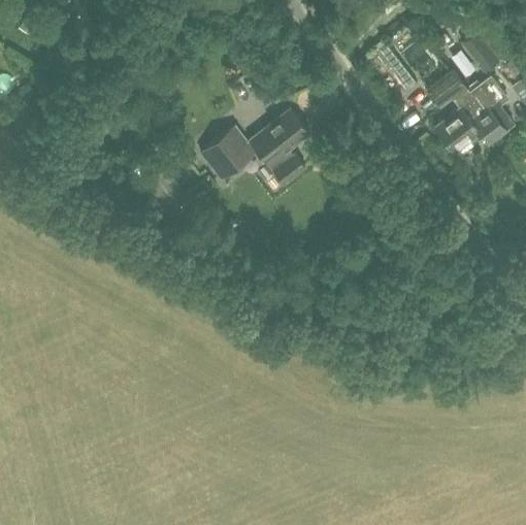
[(463,43),(485,72),(499,61),(478,32),(463,43)]
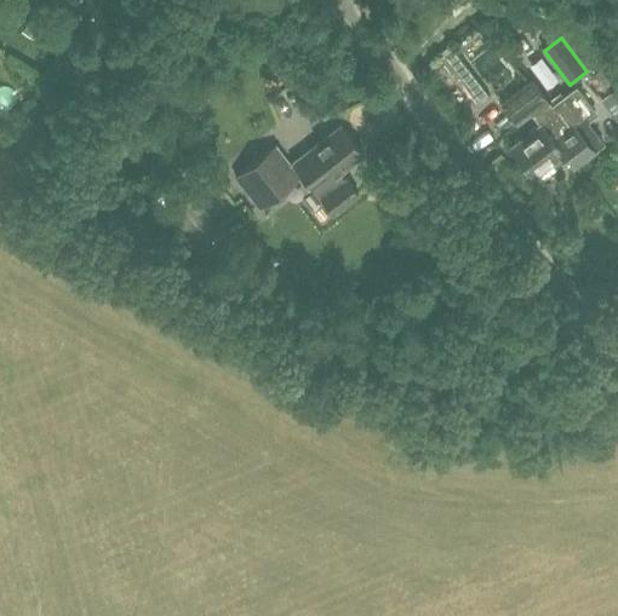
[(547,103),(530,82),(502,104),(519,126),(547,103)]
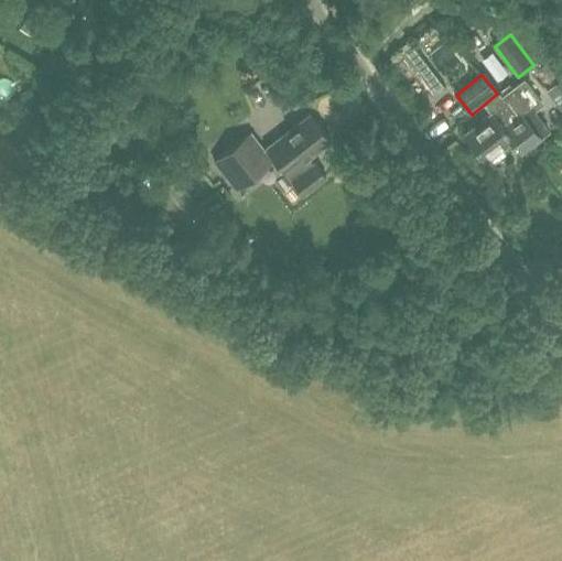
[(522,155),(549,136),(533,115),(544,107),(526,83),(503,100),(507,106),(514,115),(505,121),(506,123),(501,127),(504,131),(514,143),(522,155)]
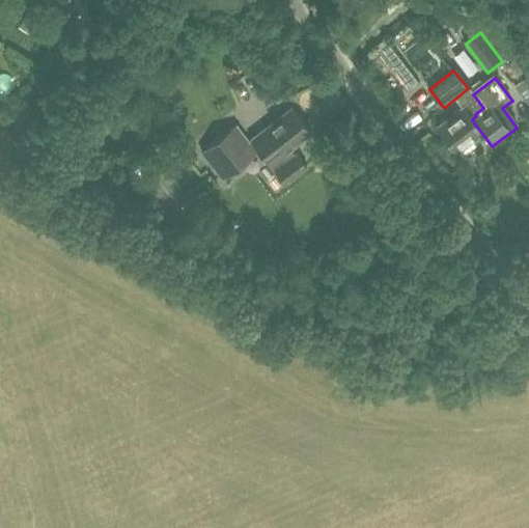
[(475,114),(483,108),(477,100),(465,109),(465,108),(438,129),(458,155),(461,154),(464,157),(475,147),(472,144),(483,135),(474,123),(472,119),(476,116),(475,114)]
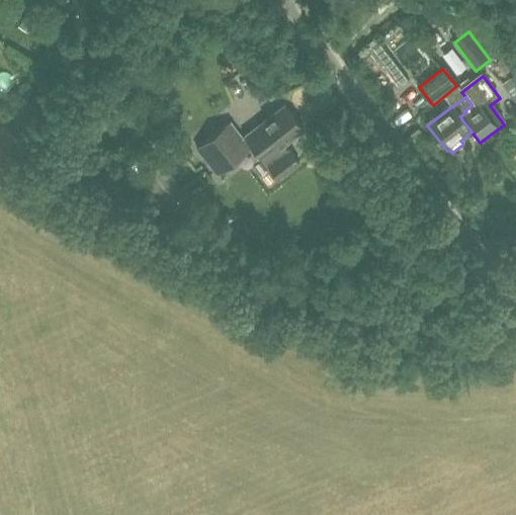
[(264,162),(265,162),(279,181),(301,165),(290,151),(288,153),(284,147),(304,132),(285,108),(259,129),(245,140),(232,123),(203,147),(223,173),(235,163),(236,164),(251,152),(258,162),(262,159),(264,162)]
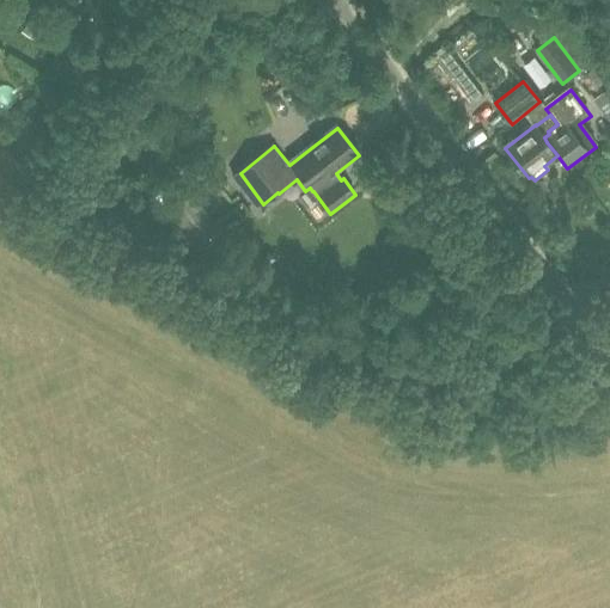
[(489,137),(480,155),(492,161),(501,143),(489,137)]
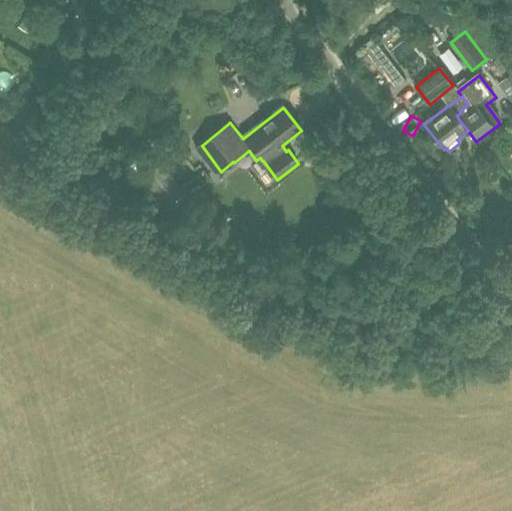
[(132,152),(141,155),(145,142),(136,139),(132,152)]
